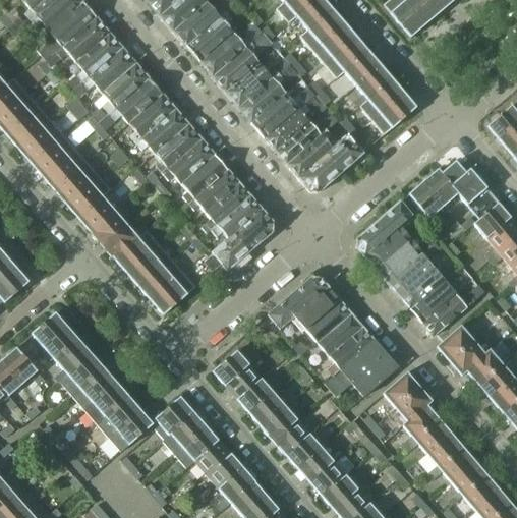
[(0,0),(0,5),(2,8),(11,0),(0,0)]
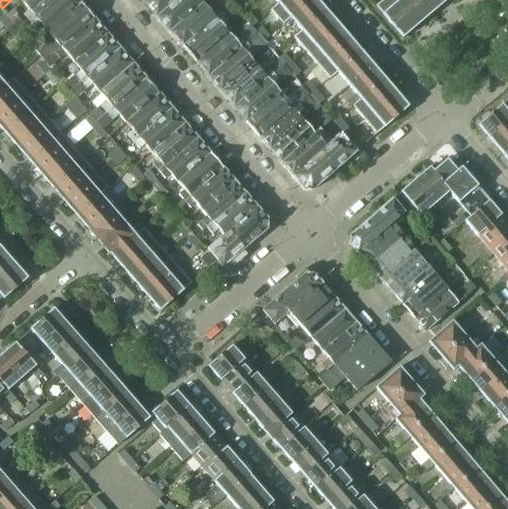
[(26,0),(25,1),(32,9),(27,13),(33,20),(56,0),(26,0)]
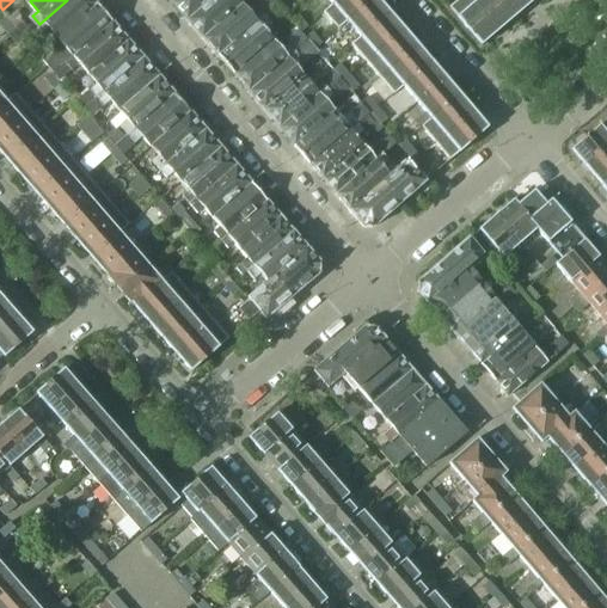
[(67,0),(40,24),(47,32),(53,28),(61,36),(100,1),(99,0),(67,0)]
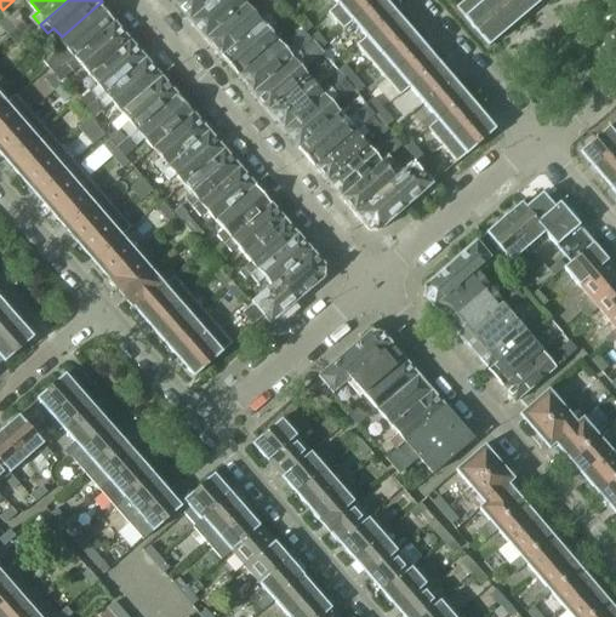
[(192,18),(212,0),(177,0),(192,18)]
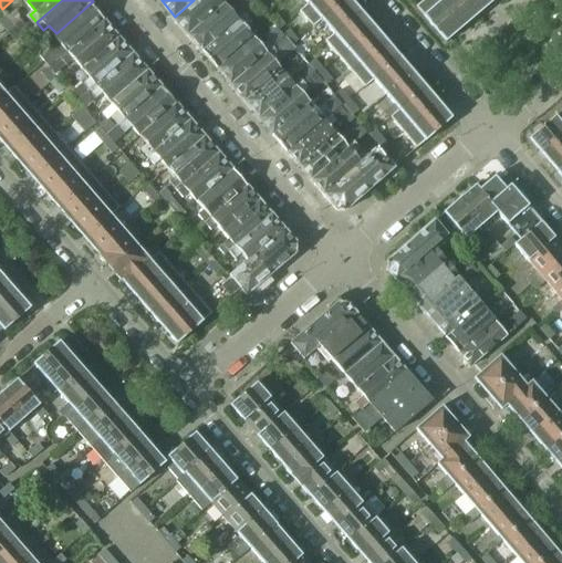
[(189,33),(227,1),(226,0),(194,0),(175,17),(189,33)]
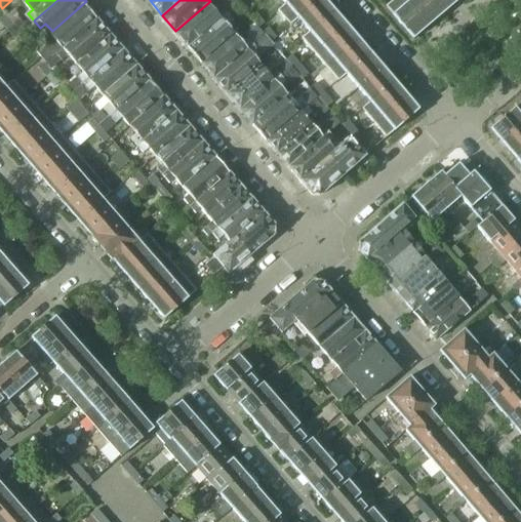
[(189,45),(224,15),(229,11),(231,9),(240,1),(239,0),(222,0),(221,1),(223,4),(217,8),(210,1),(175,31),(189,45)]
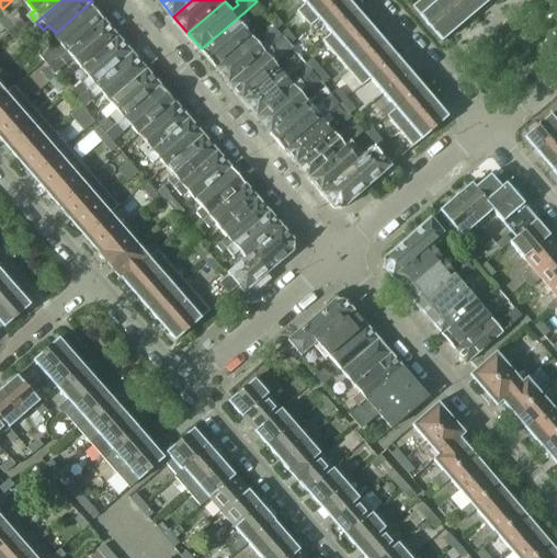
[(321,16),(340,0),(310,0),(308,2),(299,10),(313,24),(321,16)]
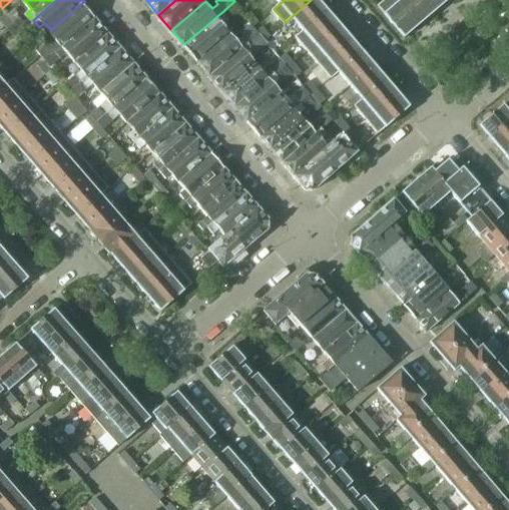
[(305,29),(329,9),(321,0),(311,0),(294,15),(286,22),(284,23),(289,29),(298,21),(305,29)]
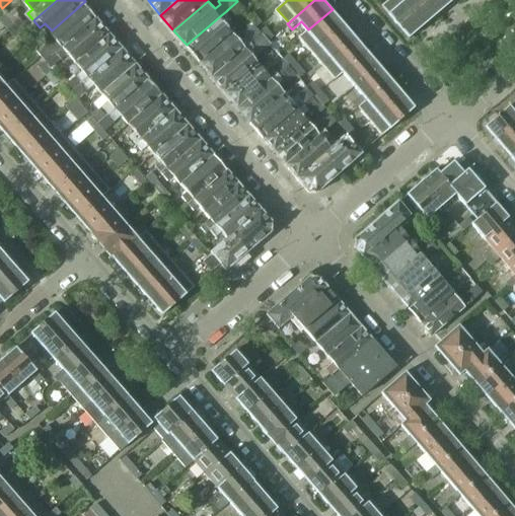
[(425,24),(403,0),(388,0),(383,4),(411,37),(425,24)]
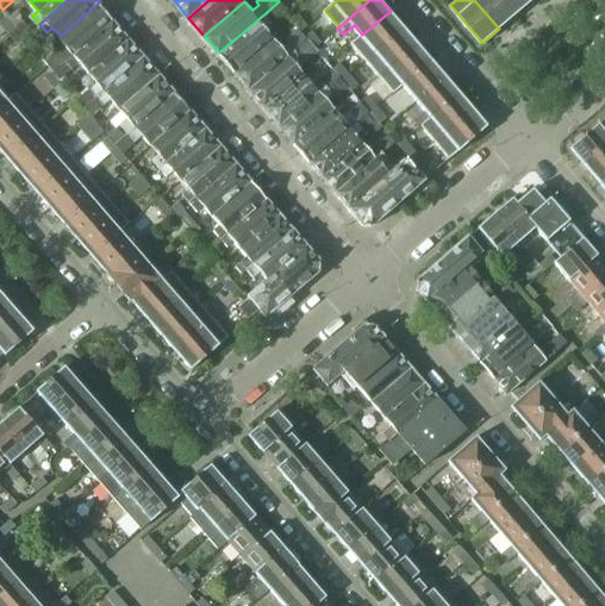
[(516,14),(503,0),(474,0),(499,29),(516,14)]
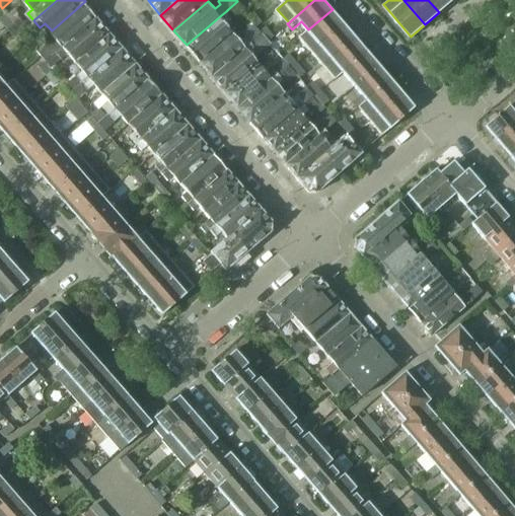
[(452,1),(451,0),(428,0),(439,12),(452,1)]
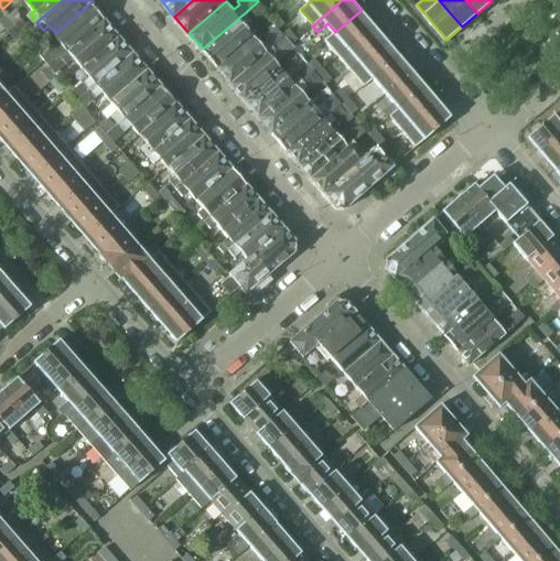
[(93,1),(56,33),(38,50),(52,65),(58,61),(64,55),(71,50),(107,18),(93,1)]
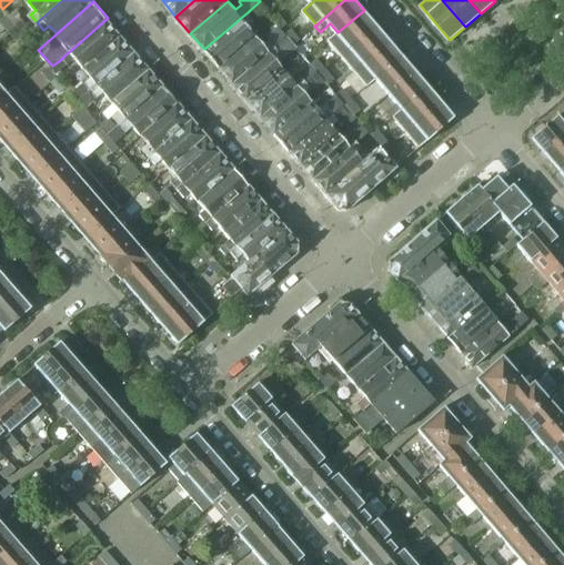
[(260,1),(250,10),(257,19),(268,10),(260,1)]
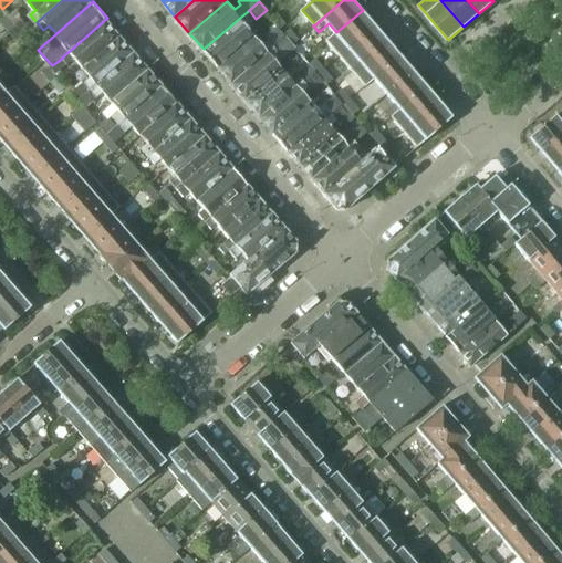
[(10,17),(23,32),(32,25),(19,10),(10,17)]
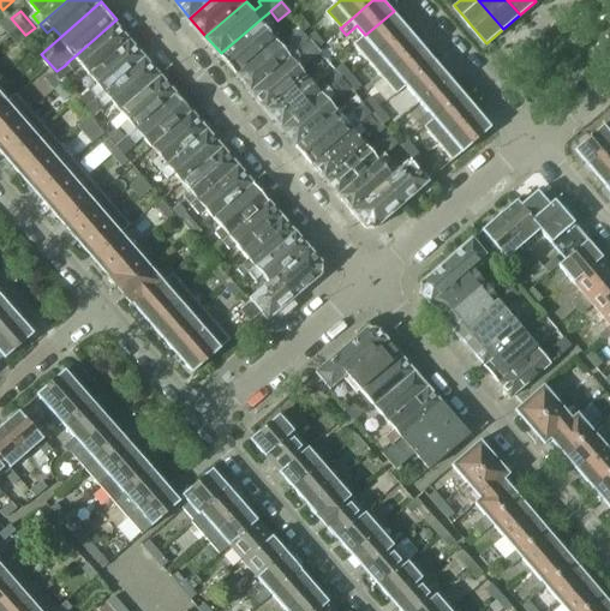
[(370,60),(408,28),(394,11),(365,35),(356,43),(370,60)]
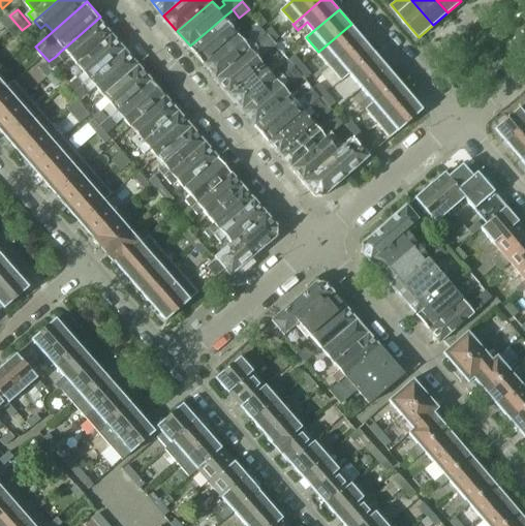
[(204,62),(239,31),(232,23),(237,18),(230,11),(225,16),(190,45),(204,62)]
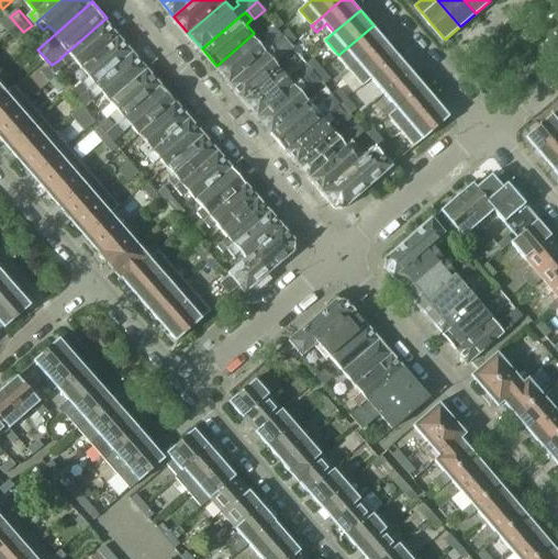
[(271,17),(280,26),(286,22),(277,12),(271,17)]
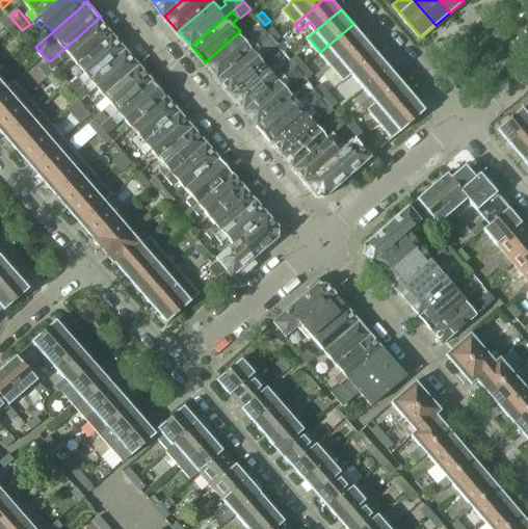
[(2,19),(5,23),(14,32),(19,28),(7,15),(2,19)]
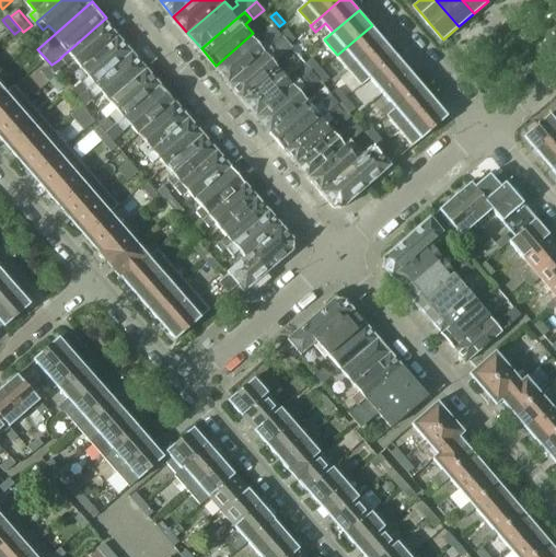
[(106,18),(70,49),(64,55),(70,62),(77,57),(83,66),(120,34),(106,18)]
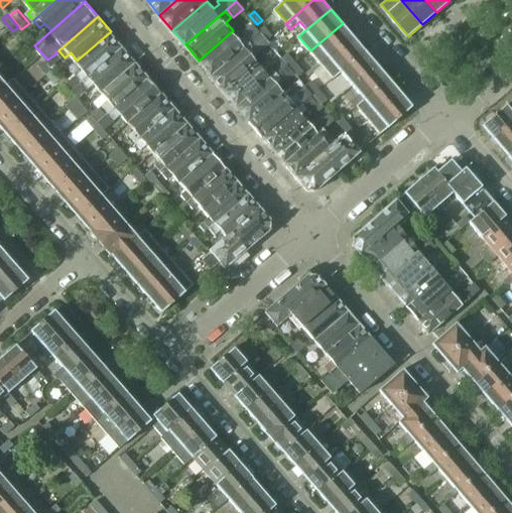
[(323,63),(354,36),(343,23),(310,50),(323,63)]
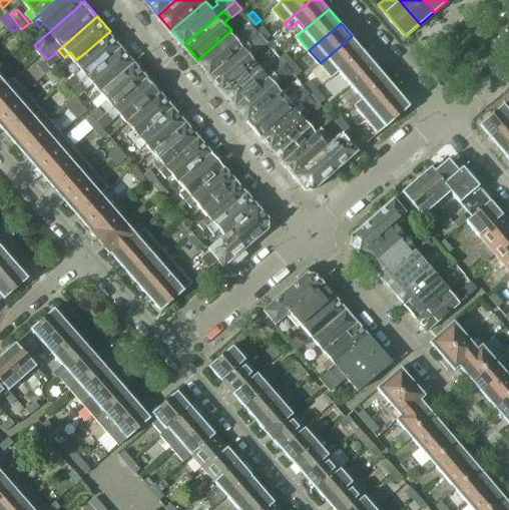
[(259,29),(262,32),(267,38),(272,34),(264,24),(259,29)]
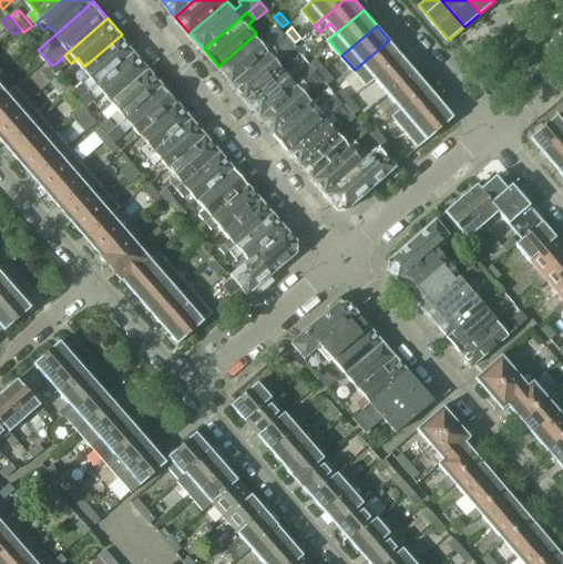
[(27,37),(20,30),(14,34),(21,42),(27,37)]
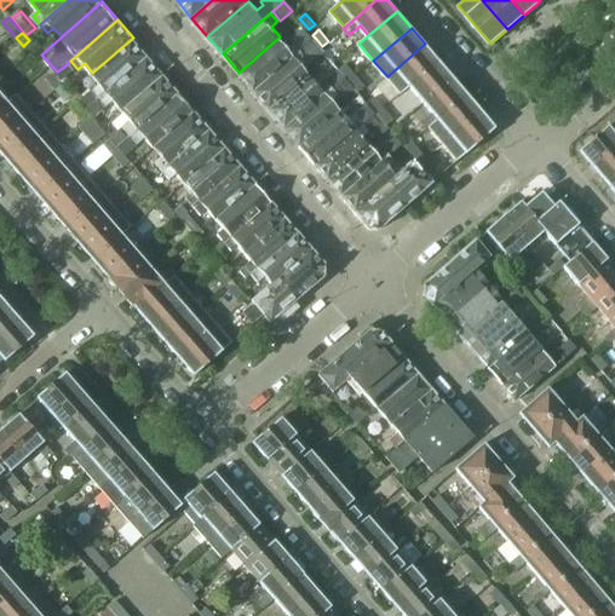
[(254,91),(295,56),(302,50),(295,42),(289,47),(280,36),(239,73),(254,91)]
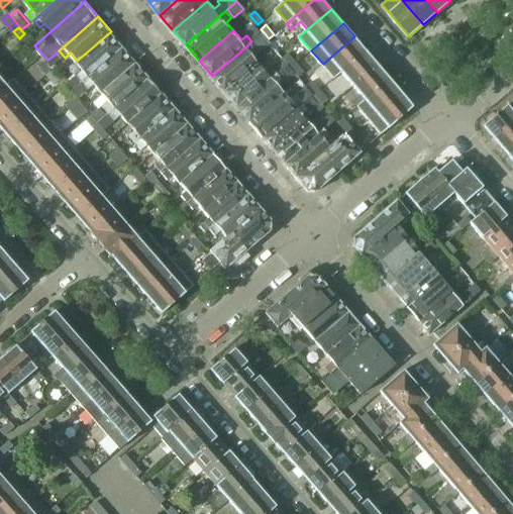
[(111,31),(77,61),(84,69),(79,74),(85,81),(124,46),(111,31)]
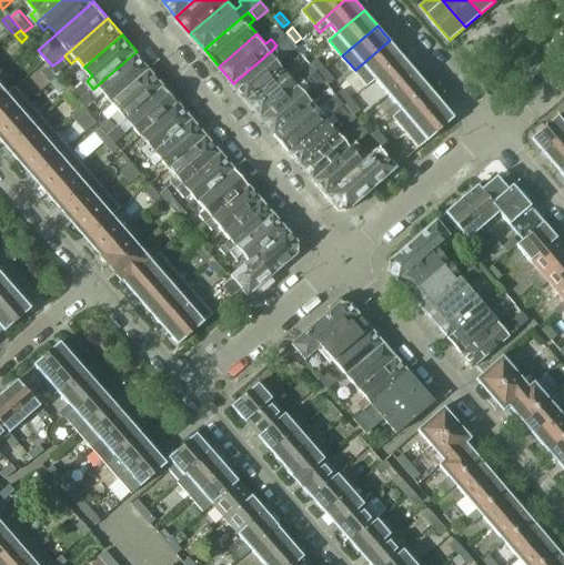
[(248,100),(285,68),(281,62),(300,47),(295,42),(290,36),(277,46),(271,51),(233,83),(248,100)]
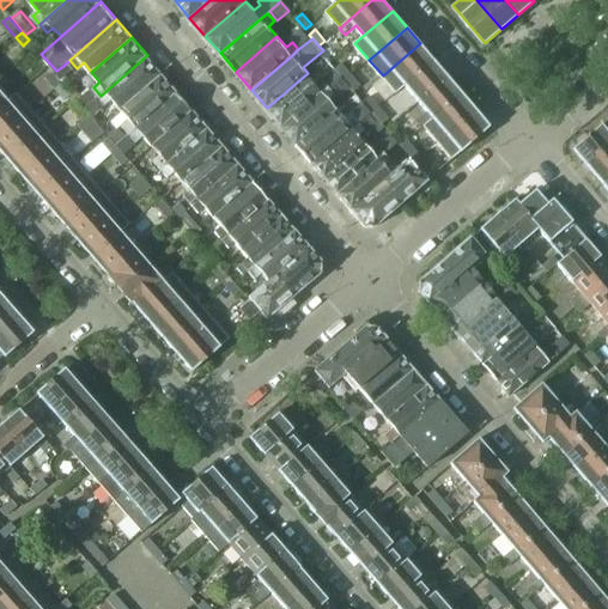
[(407,84),(435,60),(420,43),(383,75),(397,92),(407,84)]
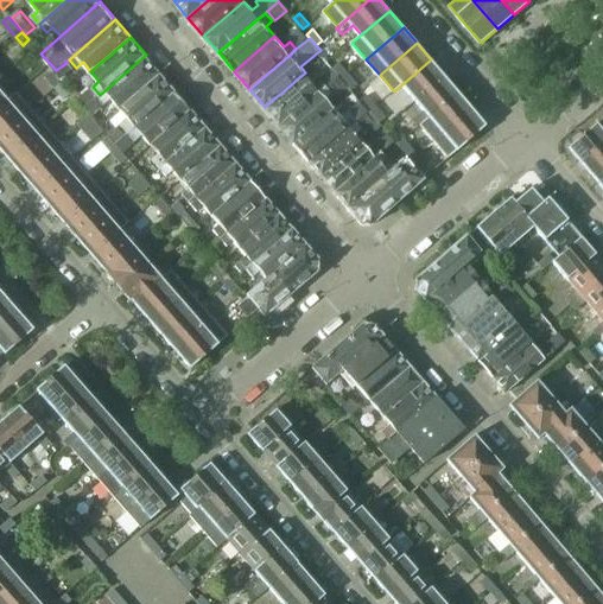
[(146,55),(100,95),(107,105),(114,99),(121,107),(162,72),(146,55)]
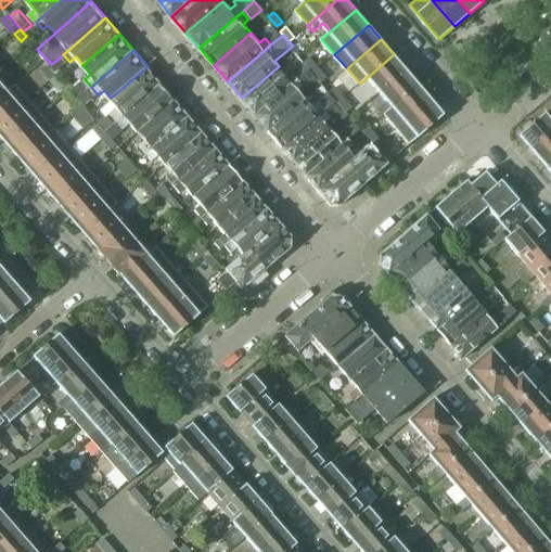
[(382,91),(407,69),(394,54),(369,76),(382,91)]
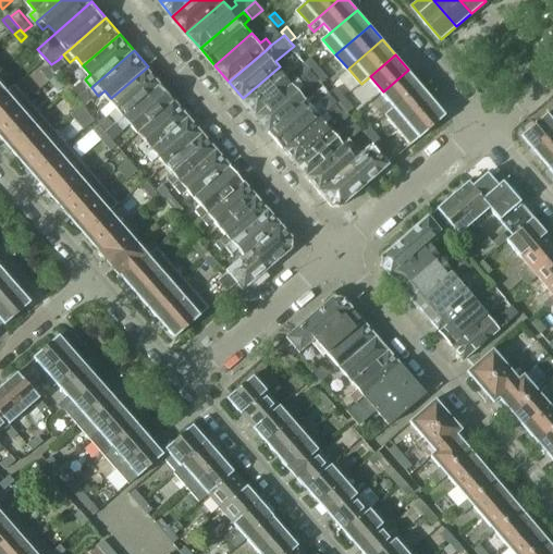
[(311,66),(316,72),(321,66),(312,57),(307,61),(311,66)]
